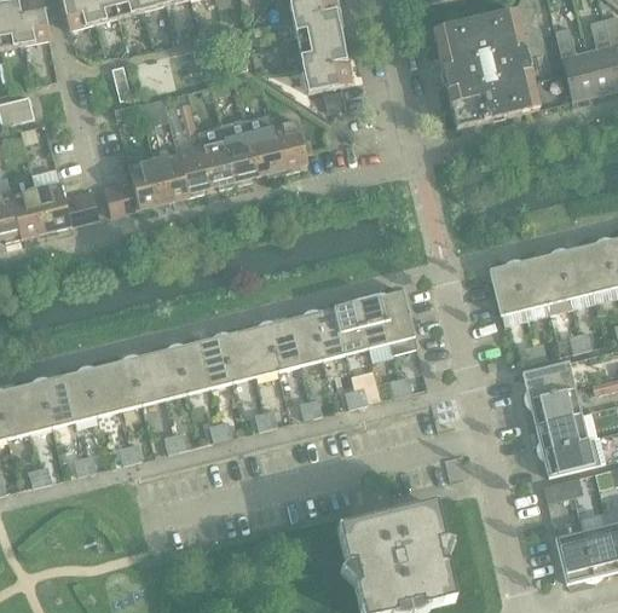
[(16,0),(0,3),(0,40),(1,48),(24,44),(16,0)]
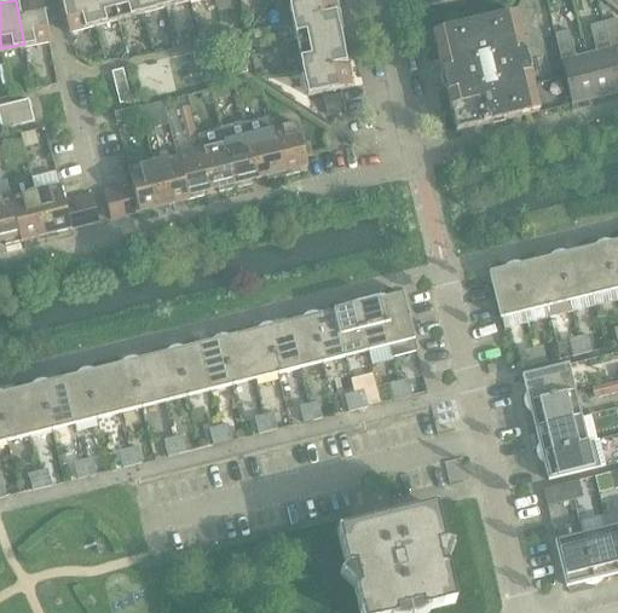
[(16,0),(24,44),(51,39),(44,0),(16,0)]
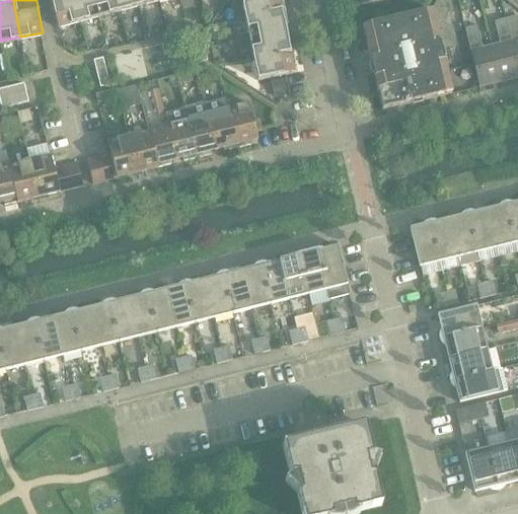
[(52,0),(59,24),(80,19),(75,0),(52,0)]
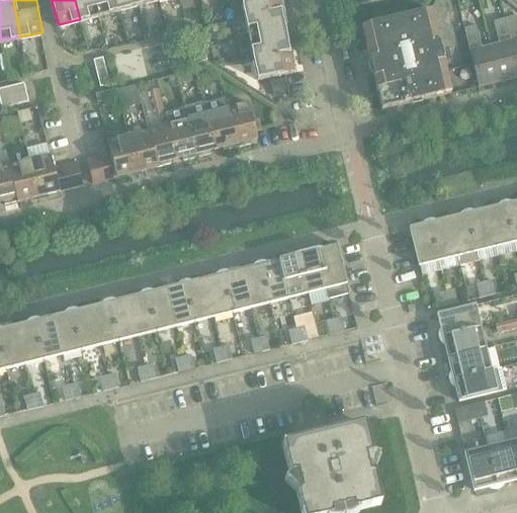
[(75,0),(80,19),(99,14),(95,0),(75,0)]
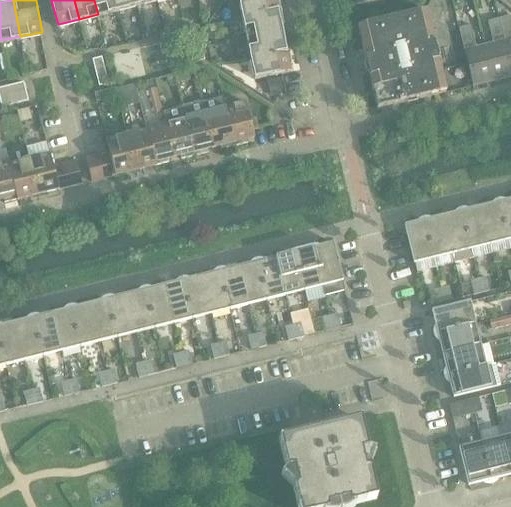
[(94,0),(98,14),(117,8),(115,0),(94,0)]
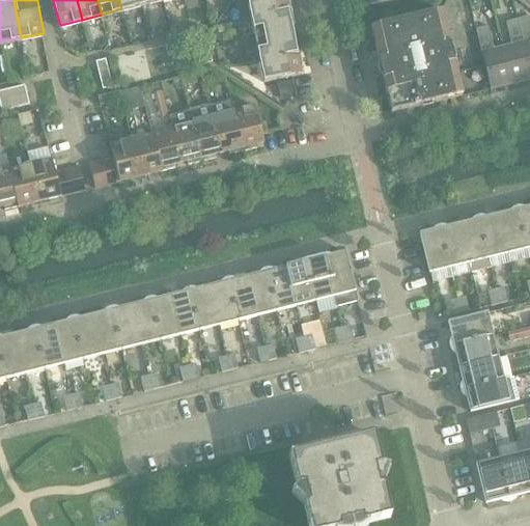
[(119,0),(121,8),(142,3),(141,0),(119,0)]
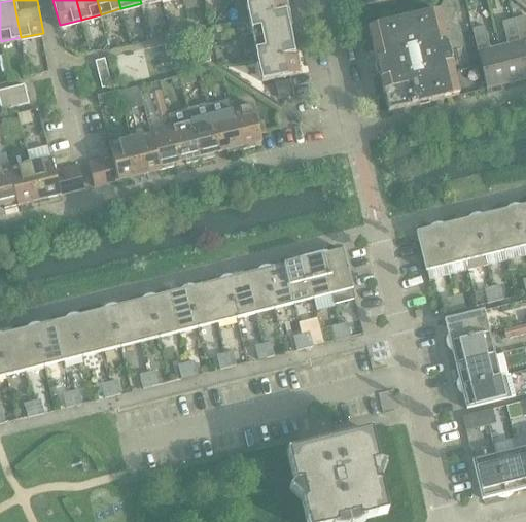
[(245,0),(249,15),(290,7),(288,0),(245,0)]
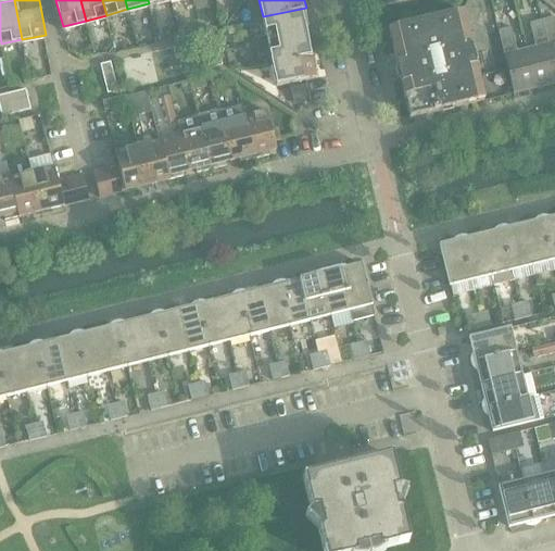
[(306,8),(263,16),(267,38),(306,30),(305,24),(310,23),(306,8)]
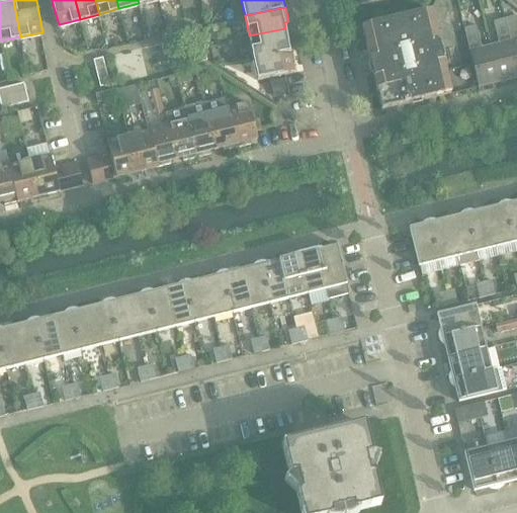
[(431,7),(362,24),(381,107),(451,90),(431,7)]
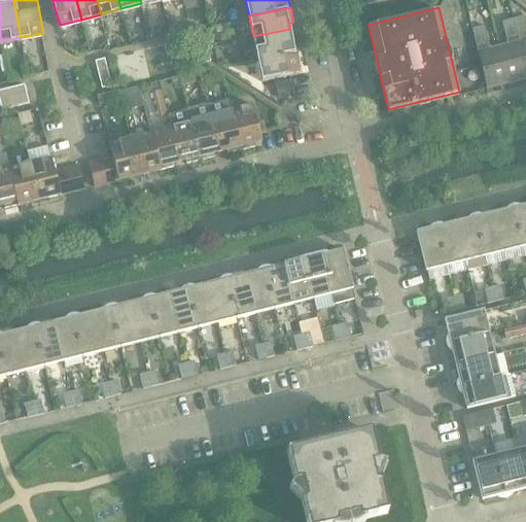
[(525,12),(515,15),(525,62),(525,12)]
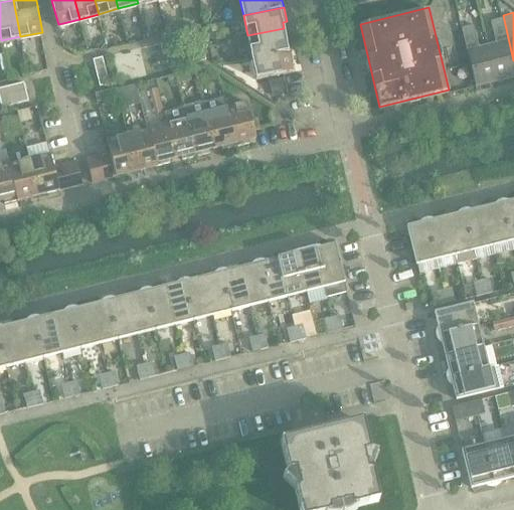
[(491,18),(496,40),(488,42),(496,78),(513,73),(513,60),(503,15),(491,18)]
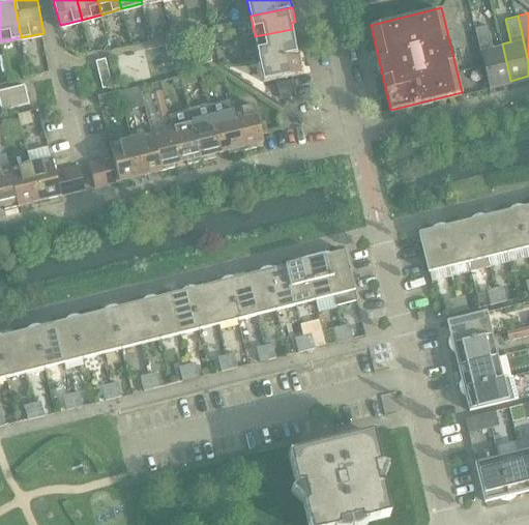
[(488,23),(475,26),(490,86),(510,81),(502,44),(493,46),(488,23)]
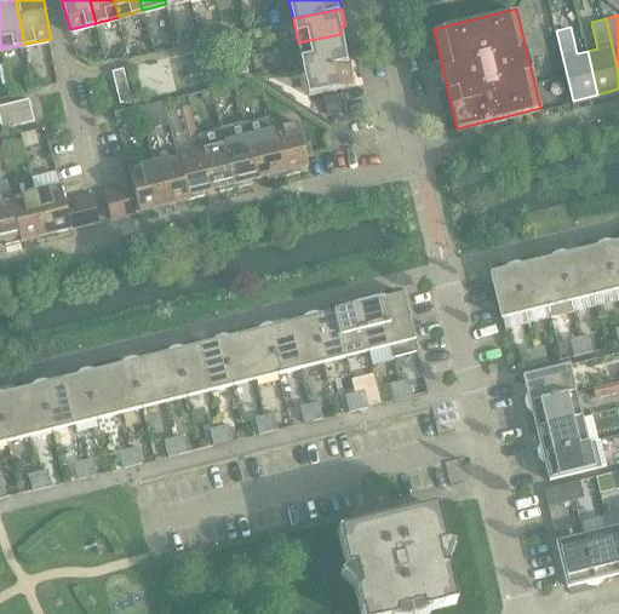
[(298,42),(303,66),(347,57),(342,34),(298,42)]
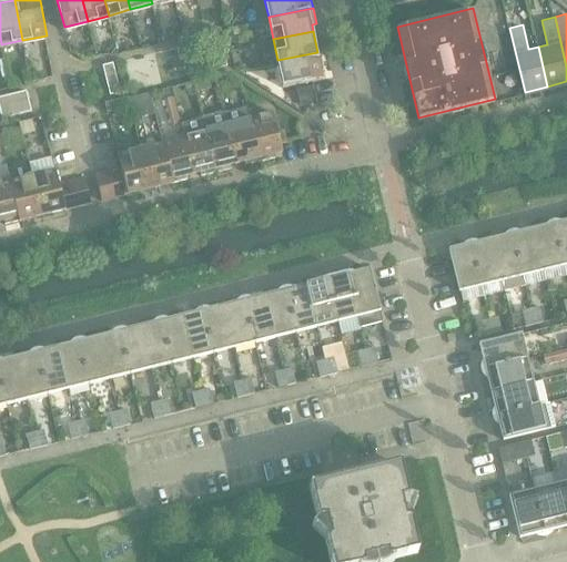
[(221,33),(210,36),(218,65),(228,62),(221,33)]
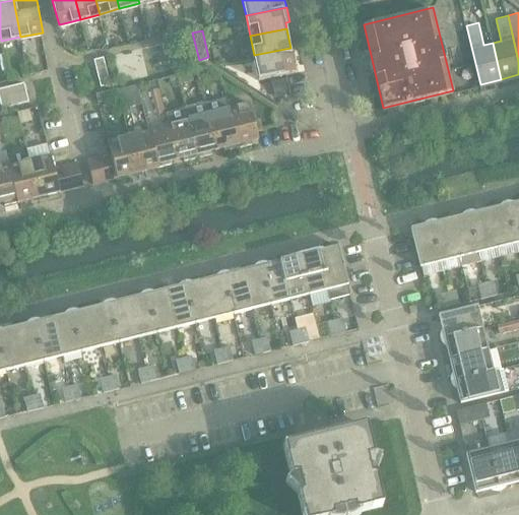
[(290,48),(254,55),(258,77),(295,69),(294,63),(298,62),(295,47),(290,48)]
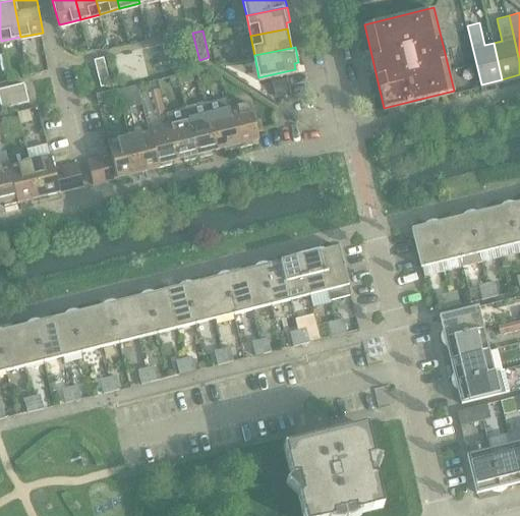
[(104,54),(95,57),(101,84),(111,81),(104,54)]
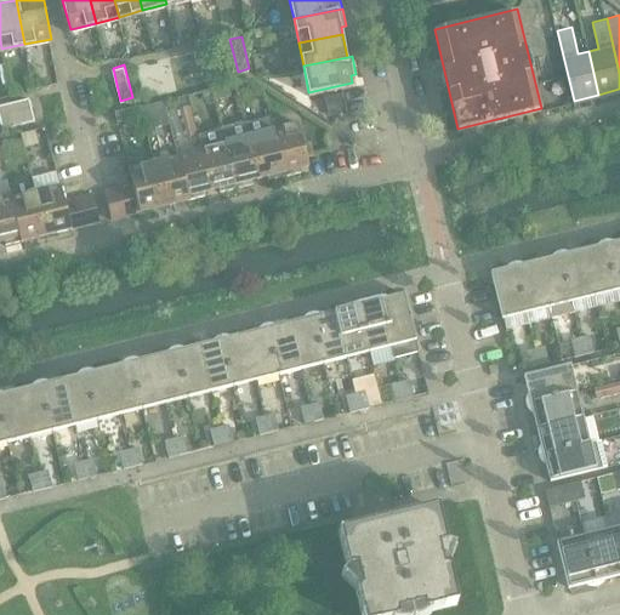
[(227,81),(212,85),(215,96),(229,92),(227,81)]
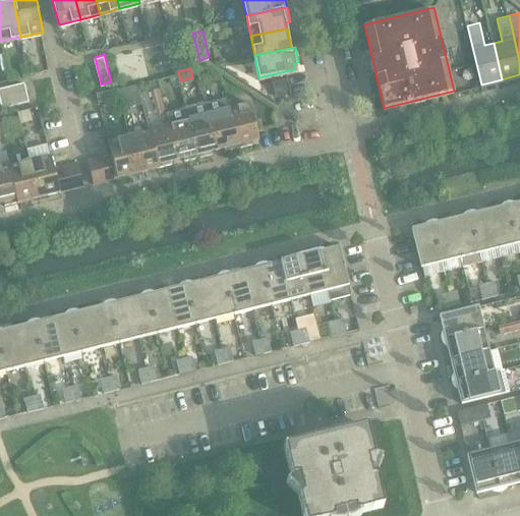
[(288,75),(275,77),(278,94),(291,91),(288,75)]
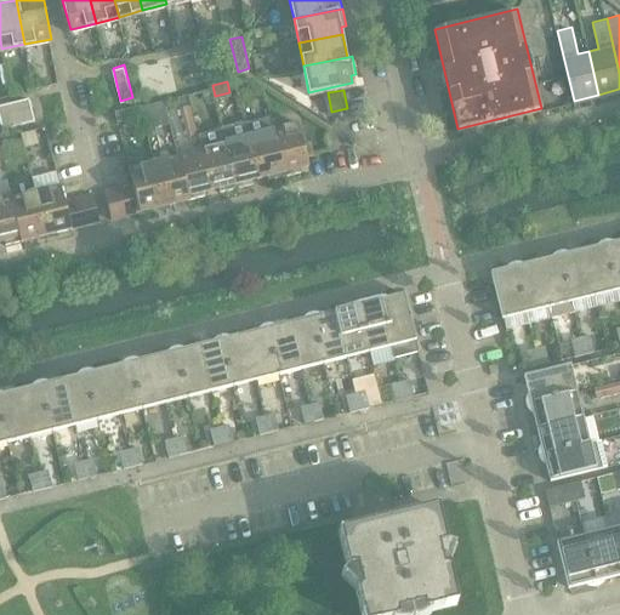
[(29,96),(0,102),(0,117),(3,126),(35,118),(29,96)]
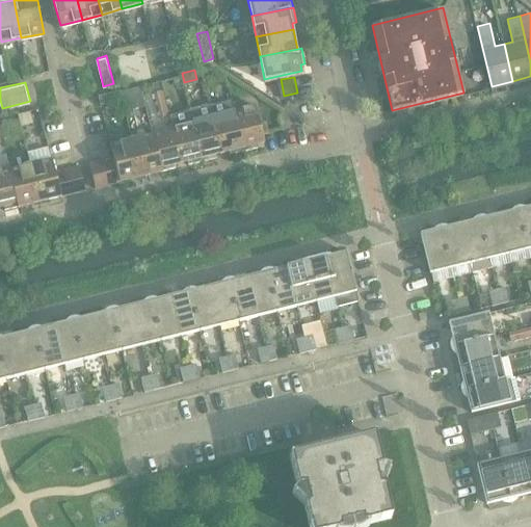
[(120,88),(122,96),(125,107),(144,102),(140,83),(120,88)]
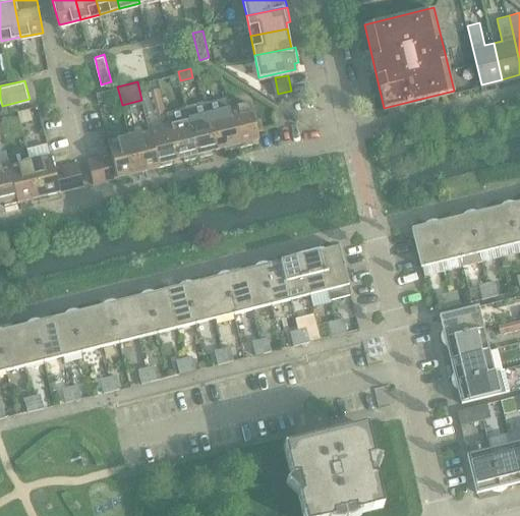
[(117,87),(97,92),(99,99),(119,94),(117,87)]
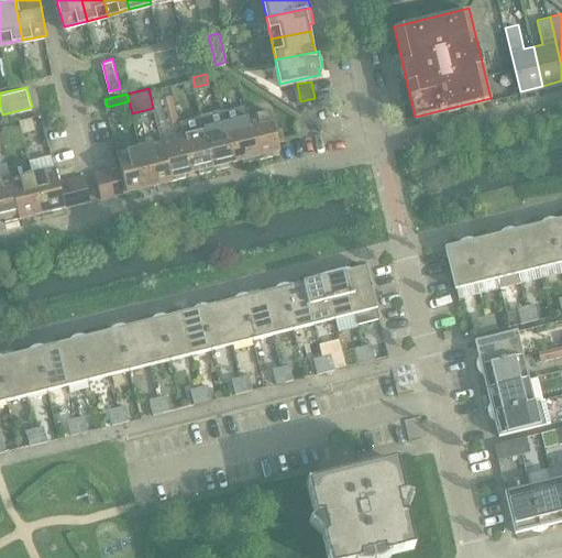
[(244,104),(223,108),(235,159),(242,157),(243,161),(259,157),(248,113),(244,104)]
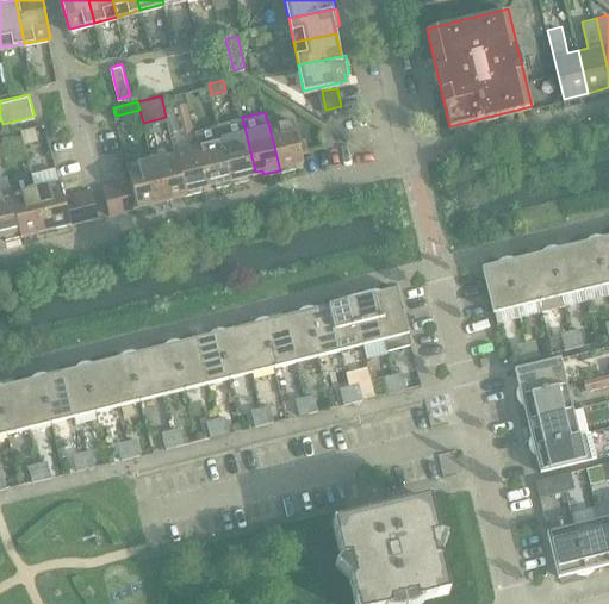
[(249,178),(248,174),(255,172),(242,117),(218,123),(232,181),(249,178)]
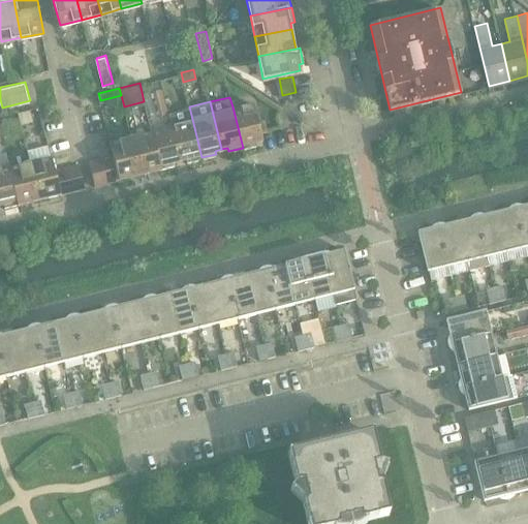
[(262,139),(260,130),(267,128),(265,118),(258,120),(254,101),(233,106),(243,148),(257,144),(256,141),(262,139)]
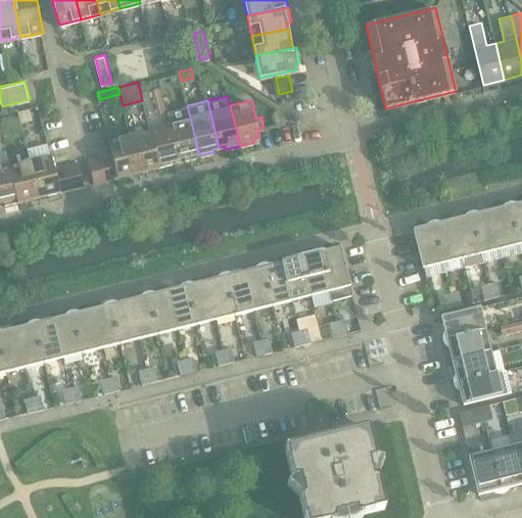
[(187,105),(167,110),(170,121),(179,157),(184,155),(185,159),(199,155),(187,105)]
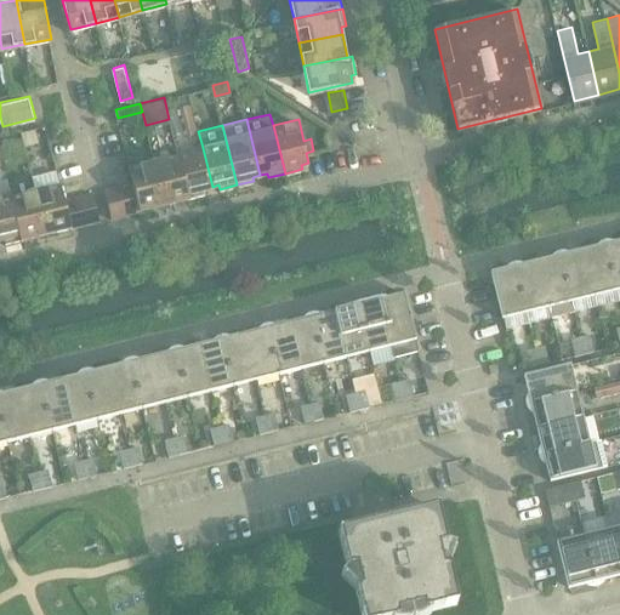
[(202,143),(176,149),(176,154),(177,153),(189,197),(206,193),(205,188),(212,187),(202,143)]
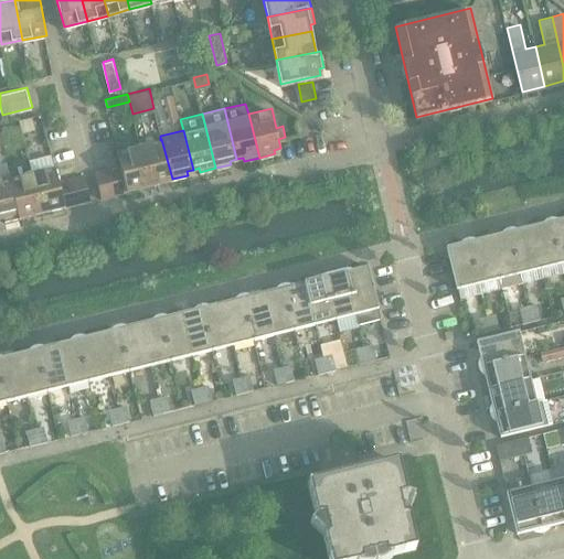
[(160,140),(140,144),(150,184),(172,179),(161,139),(160,140)]
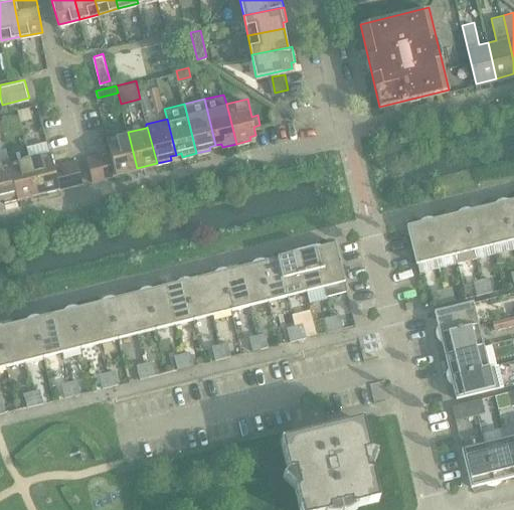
[(128,132),(107,137),(110,150),(116,173),(137,168),(128,132)]
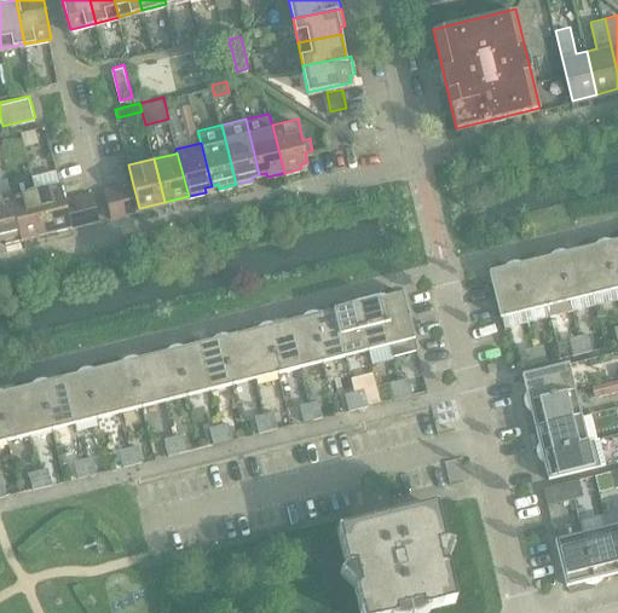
[(132,180),(119,184),(126,212),(139,208),(132,180)]
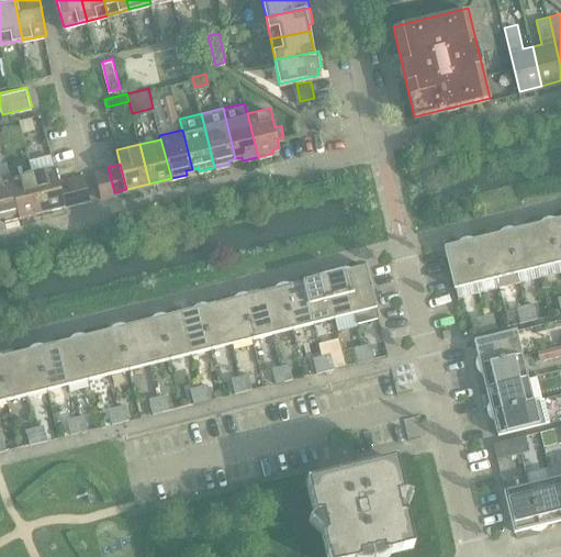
[(55,165),(32,170),(42,210),(65,204),(58,179),(55,165)]
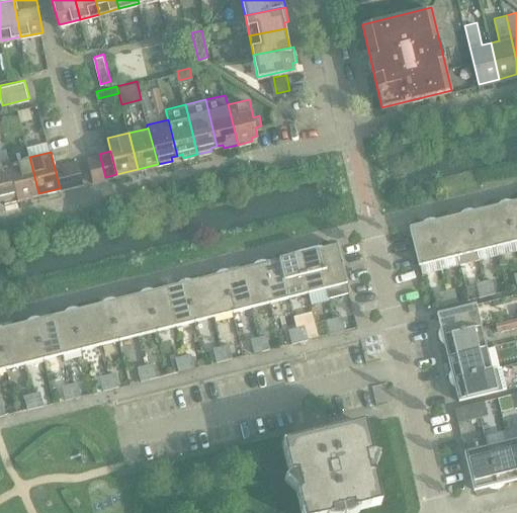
[(99,154),(87,157),(93,180),(105,177),(99,154)]
